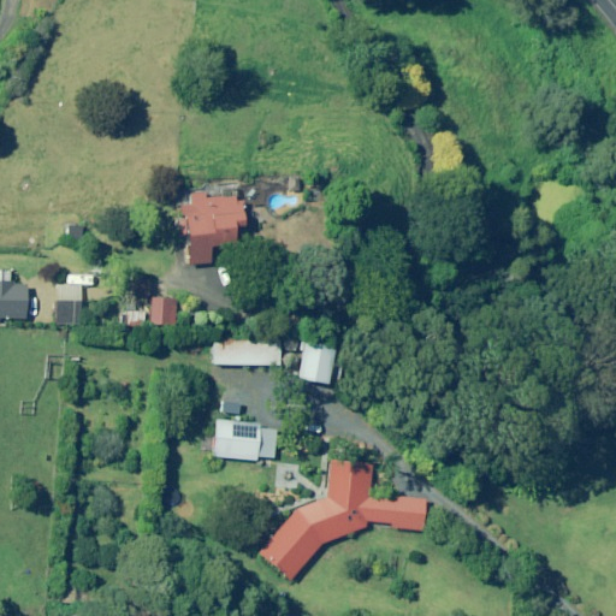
[(242,206),(241,200),(232,201),(232,195),(220,196),(220,195),(202,197),(201,191),(188,193),(189,203),(178,205),(179,217),(182,215),(182,218),(176,219),(177,236),(183,235),(187,265),(209,261),(208,260),(208,258),(207,250),(207,247),(232,244),(231,238),(237,238),(237,232),(241,232),(240,215),(243,215),(242,206)]
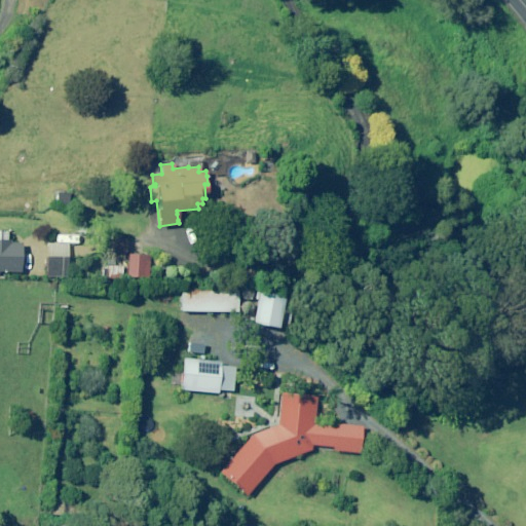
[(31,175),(31,187),(41,187),(42,175),(31,175)]
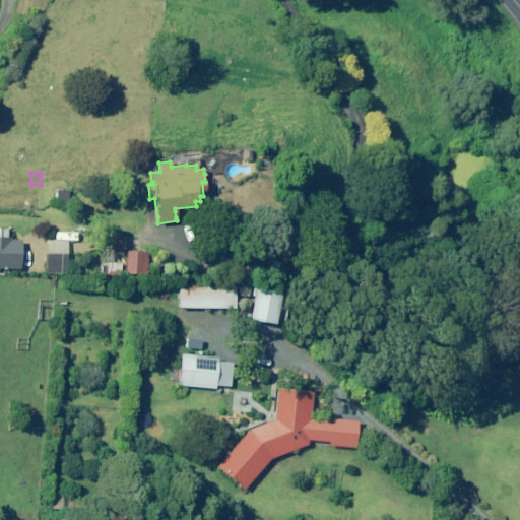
[(206,180),(207,185),(211,187),(215,184),(215,179),(210,177),(206,180)]
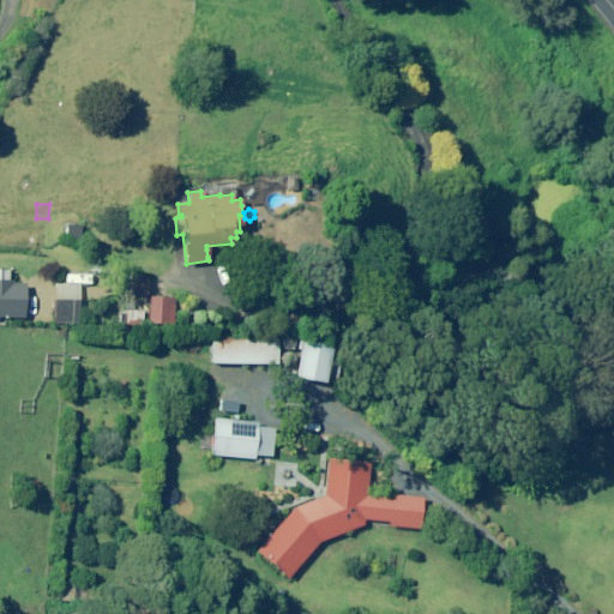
[(144,278),(130,277),(130,301),(143,302),(144,278)]
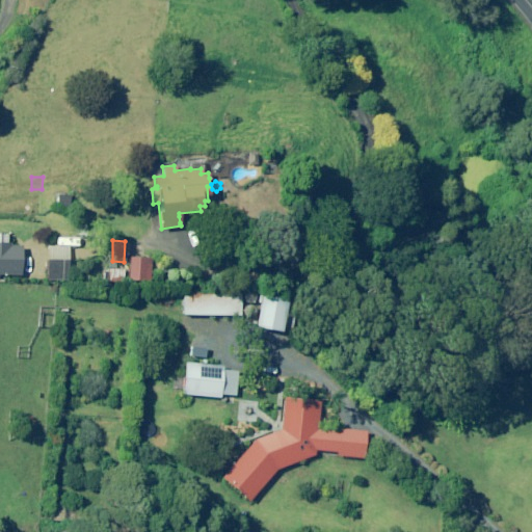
[(25,243),(0,242),(0,273),(25,274),(25,243)]
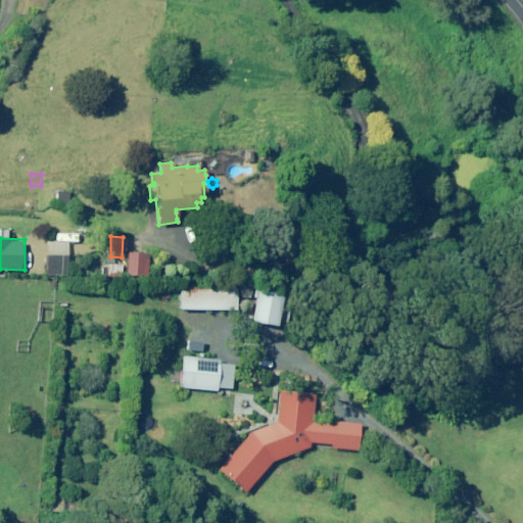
[(67,264),(67,244),(46,244),(47,264),(67,264)]
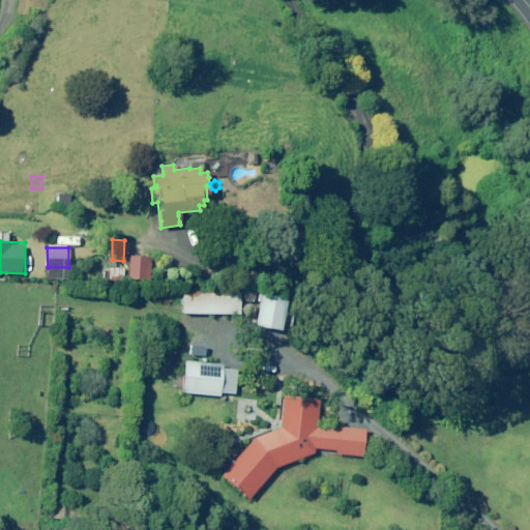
[(148,257),(128,256),(127,277),(148,278),(148,257)]
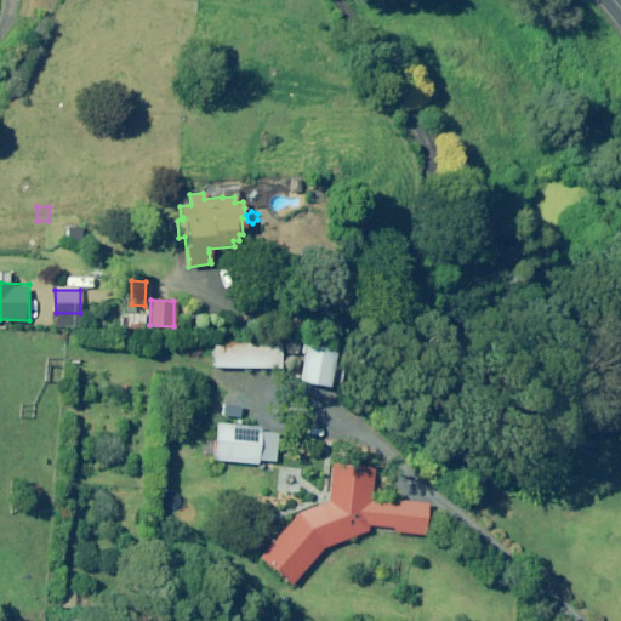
[(227,366),(277,366),(275,341),(227,342),(227,366)]
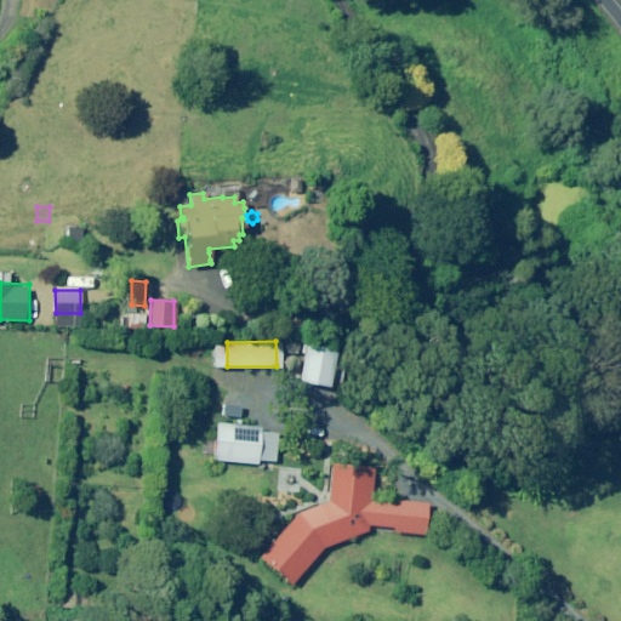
[(329,383),(336,348),(306,342),(298,382),(329,387),(329,383)]
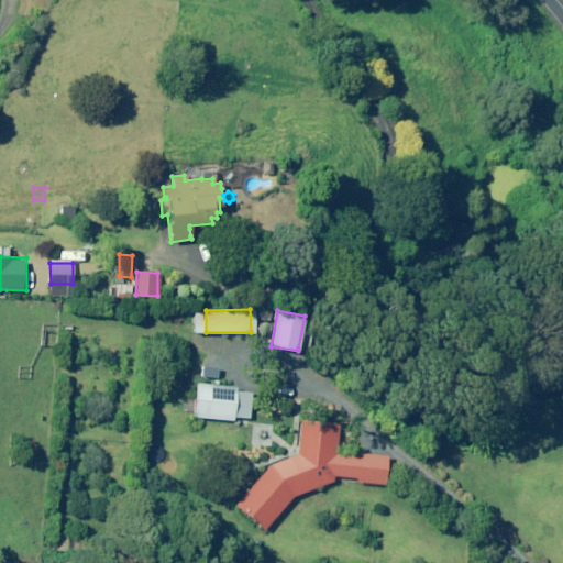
[(195,417),(234,420),(235,403),(239,404),(240,392),(236,390),(236,387),(196,385),(196,392),(195,410),(195,417)]
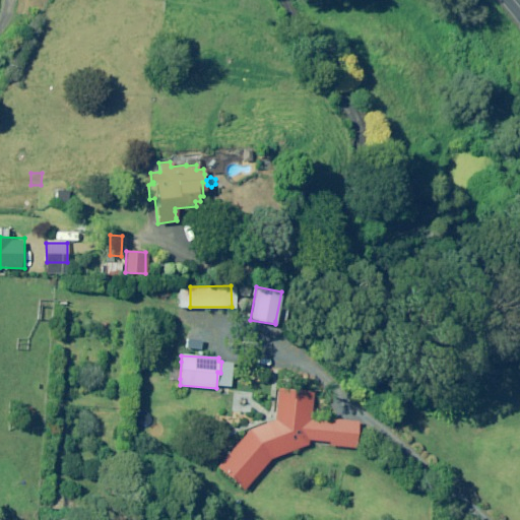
[(268,423),(250,430),(223,459),(250,482),(270,459),(307,444),(308,439),(335,442),(337,423),(310,419),(313,392),(278,388),(278,390),(275,419),(268,423)]
